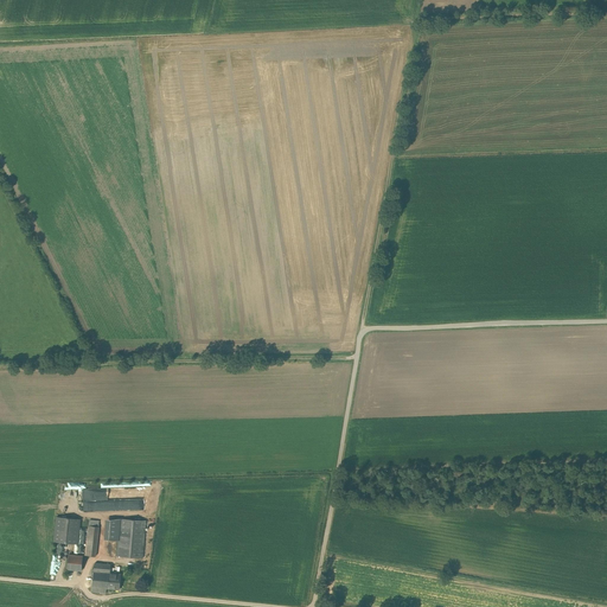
[(83,511),(128,510),(127,500),(109,502),(109,487),(83,489),(83,511)]
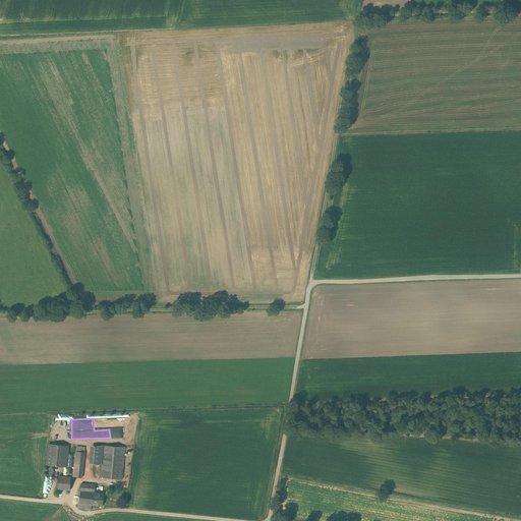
[(68,446),(49,444),(46,464),(66,467),(68,446)]
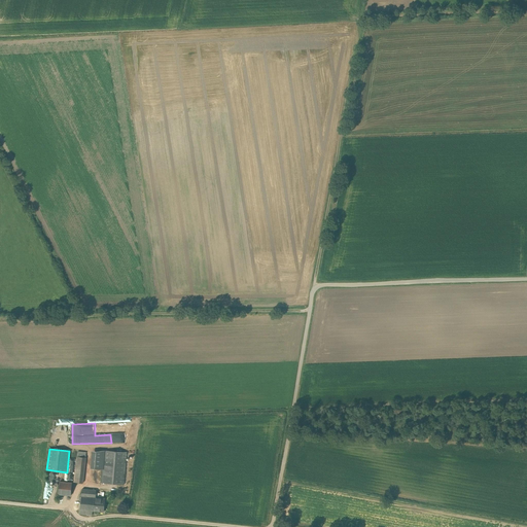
[(86,451),(77,450),(73,482),(83,483),(86,451)]
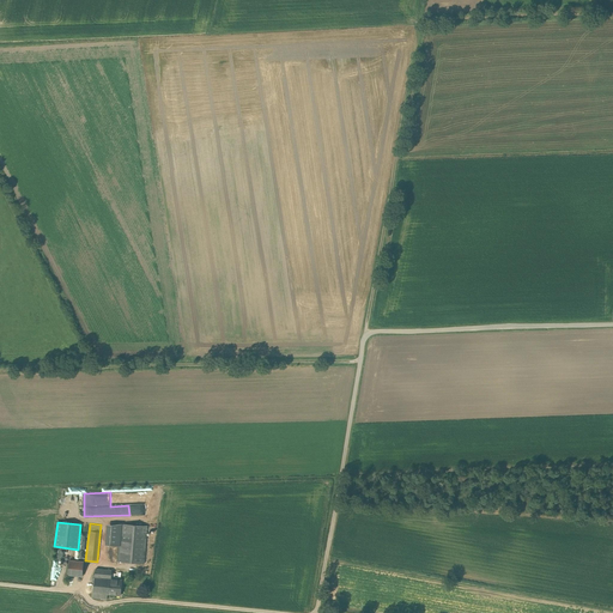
[(149,526),(122,523),(120,560),(145,563),(149,526)]
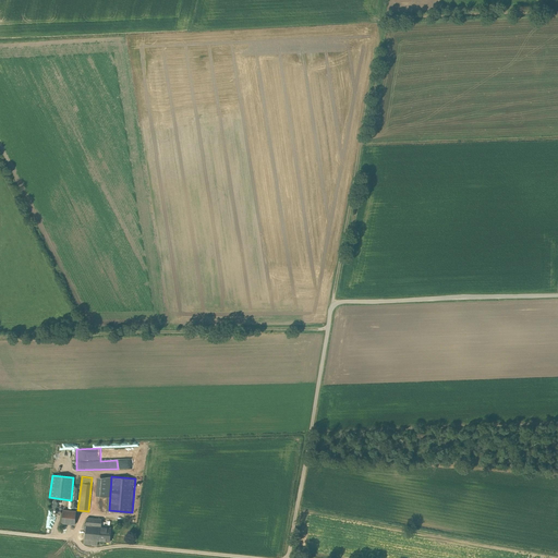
[(76,510),(62,509),(61,523),(74,525),(76,510)]
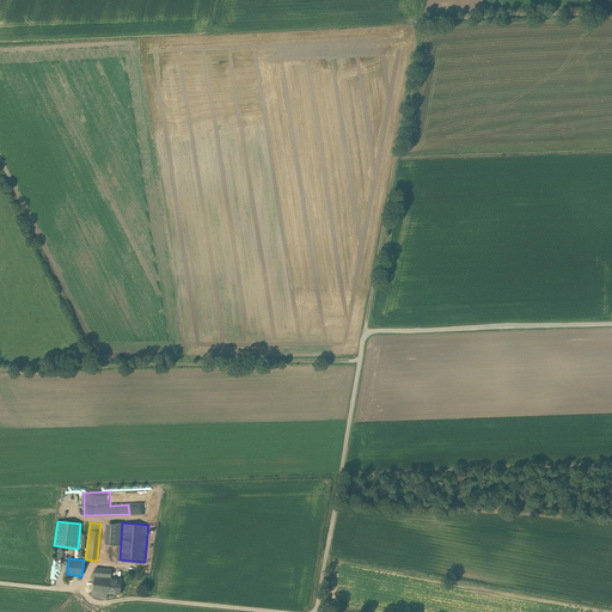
[(111,567),(95,565),(92,597),(109,598),(109,593),(110,577),(111,567)]
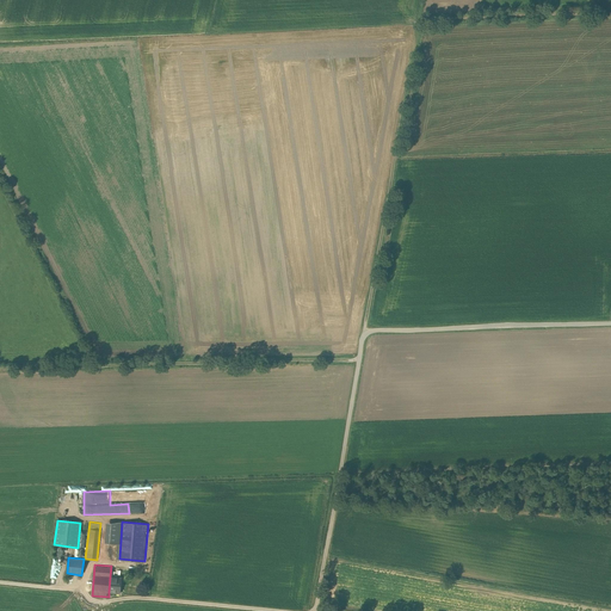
[(121,576),(110,576),(109,592),(119,593),(121,576)]
